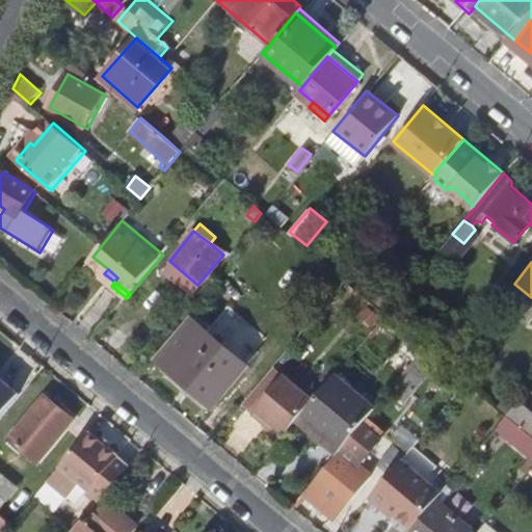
[(214,406),(248,366),(208,333),(213,326),(187,306),(180,315),(190,324),(159,361),(214,406)]
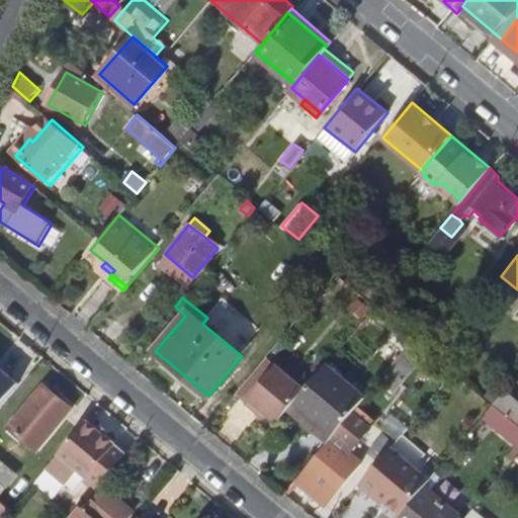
[(209,316),(207,318),(202,324),(242,356),(248,349),(209,316)]
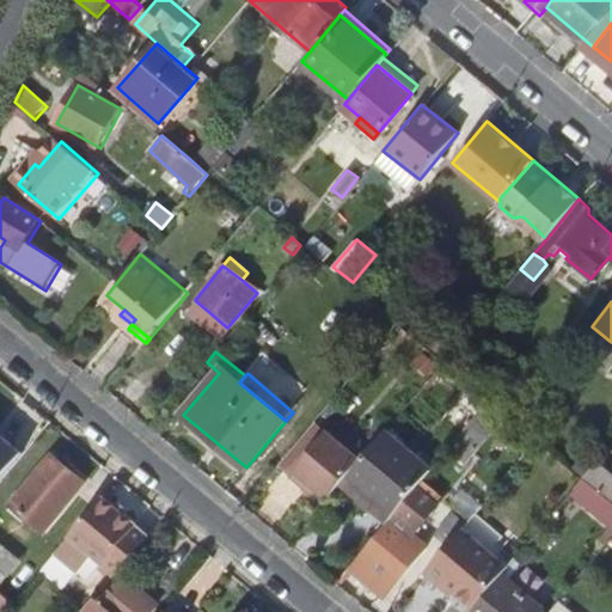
[(487,435),(471,422),(450,448),(465,460),(487,435)]
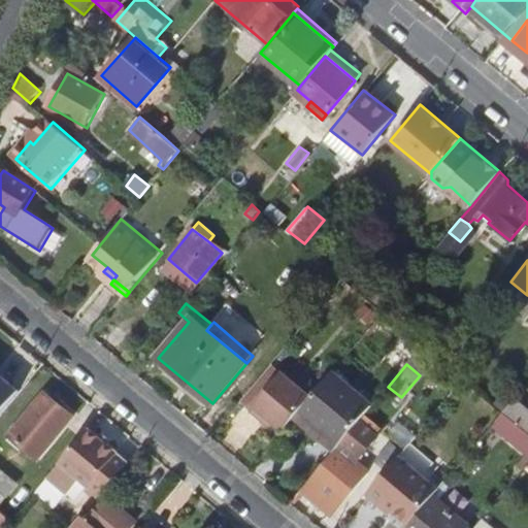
[(0,368),(0,415),(23,390),(0,368)]
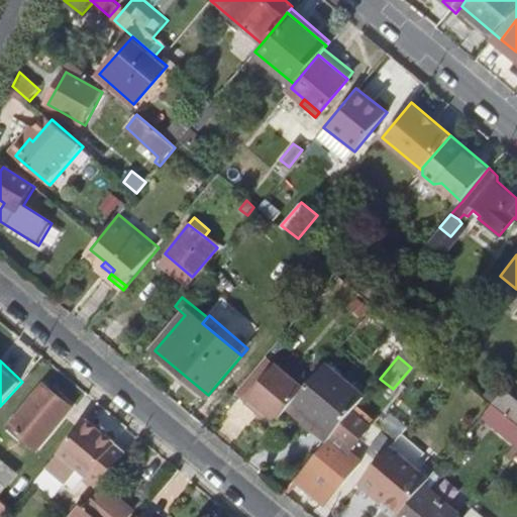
[(297,399),(336,431),(349,415),(366,395),(327,363),(306,388),(297,399)]
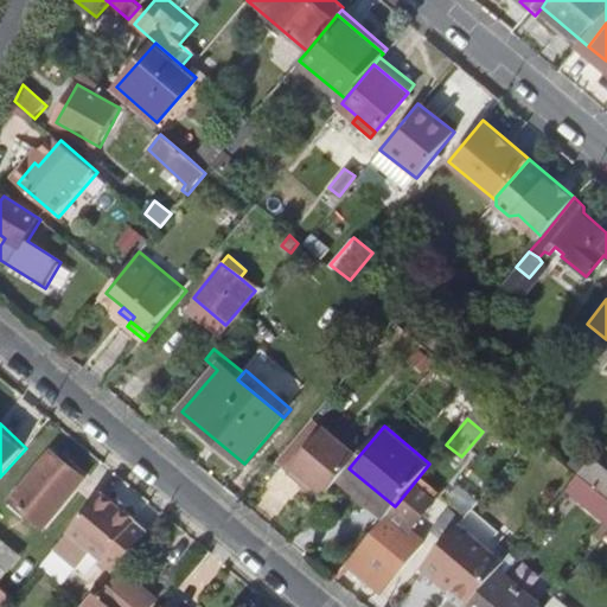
[(359,455),(325,427),(288,471),(304,483),(307,479),(326,494),(349,468),(359,455)]
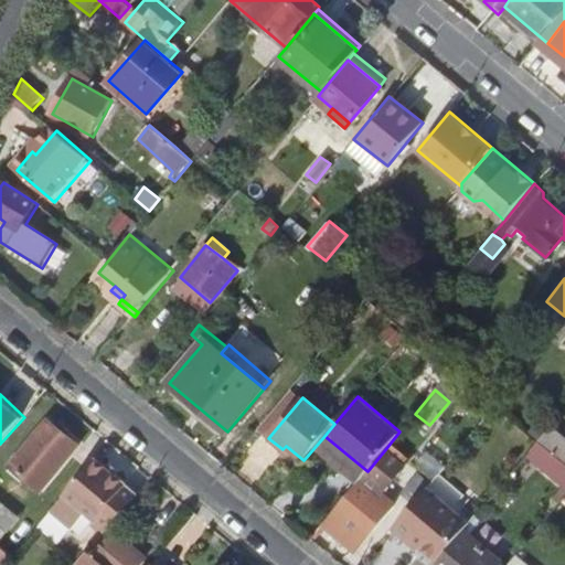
[(56,426),(49,420),(11,466),(42,491),(78,446),(66,435),(70,429),(61,422),(56,426)]
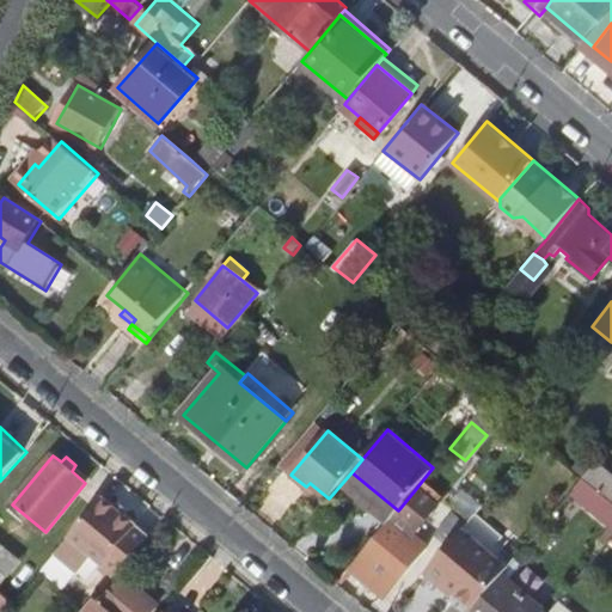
[(611,473),(597,461),(583,477),(611,501),(611,473)]
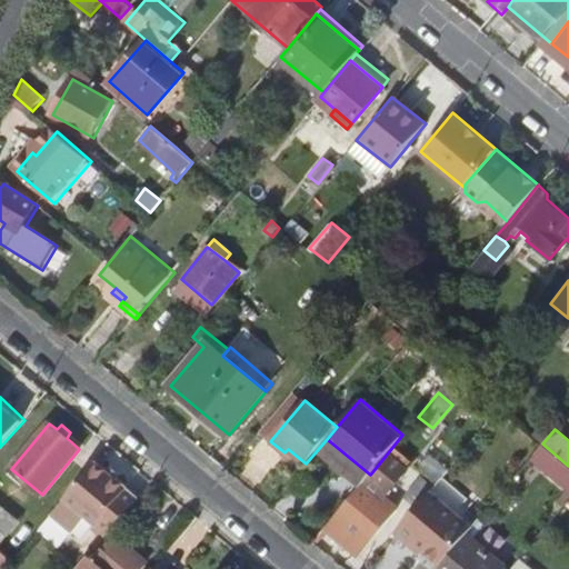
[(568,466),(542,443),(532,456),(568,487),(568,466)]
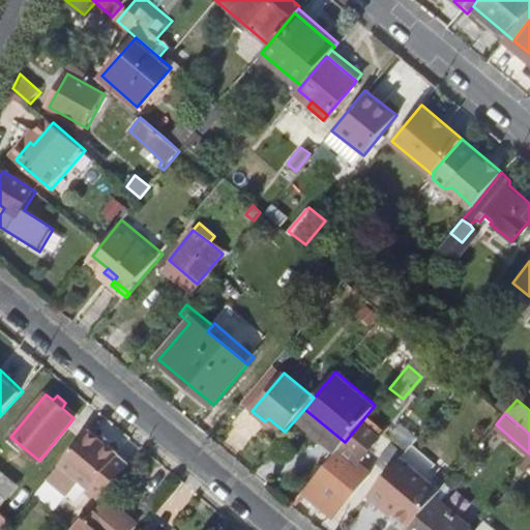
[(377,441),(358,425),(345,442),(308,486),(339,509),(366,476),(355,467),(377,441)]
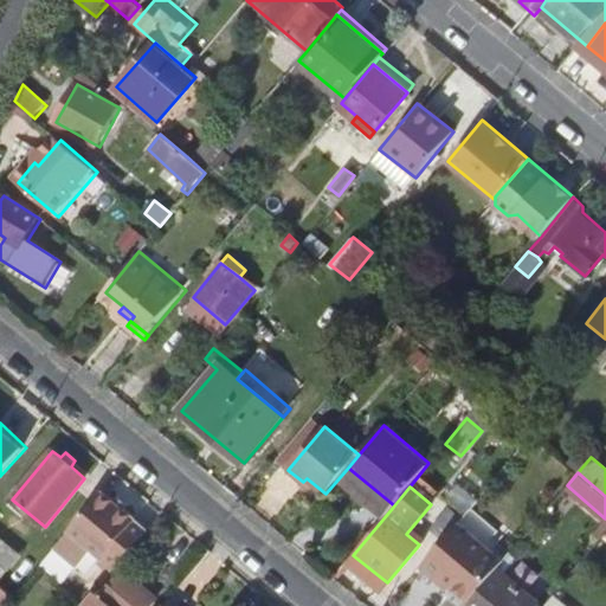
[(103,491),(58,546),(78,562),(91,547),(105,559),(137,520),(103,491)]
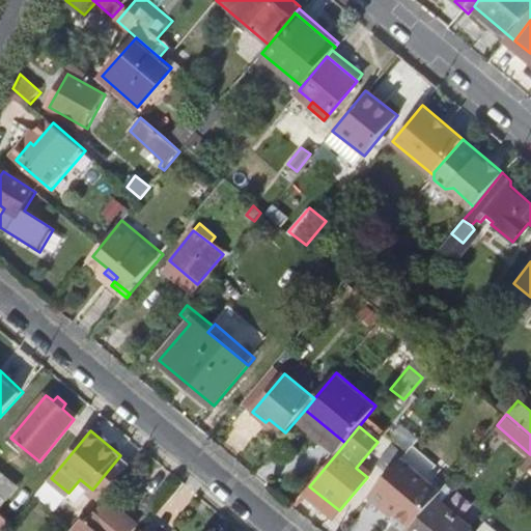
[(401,458),(369,497),(385,509),(387,506),(412,527),(437,498),(442,492),(401,458)]
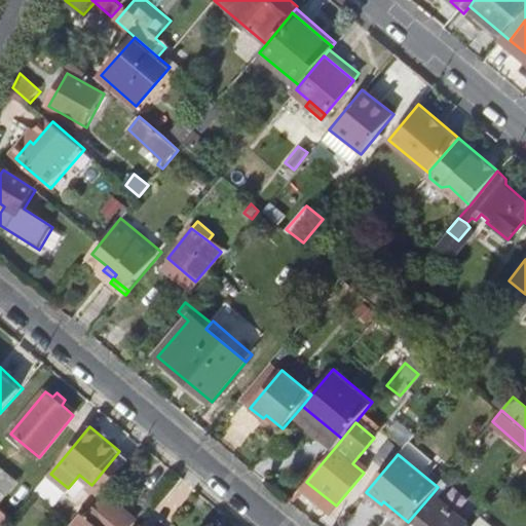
[(0,465),(0,499),(16,480),(0,465)]
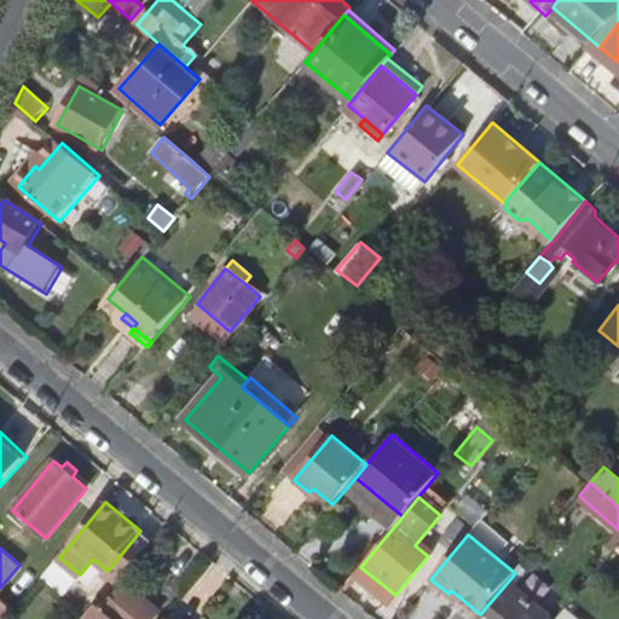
[(545,618),(550,614),(509,580),(480,614),(475,618),(545,618)]
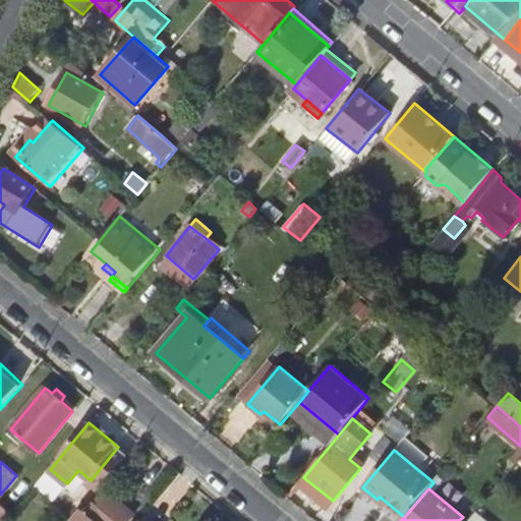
[(88,513),(83,509),(72,520),(131,520),(134,517),(123,508),(124,506),(106,489),(88,513)]
